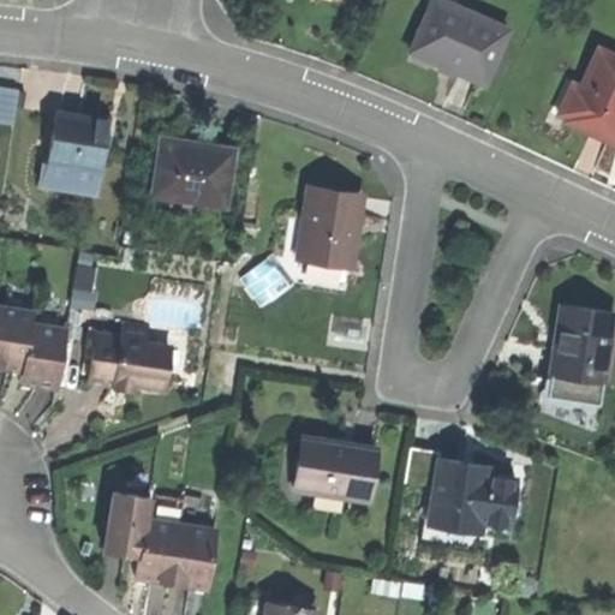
[(433,3),(429,11),(447,21),(452,12),(433,3)]
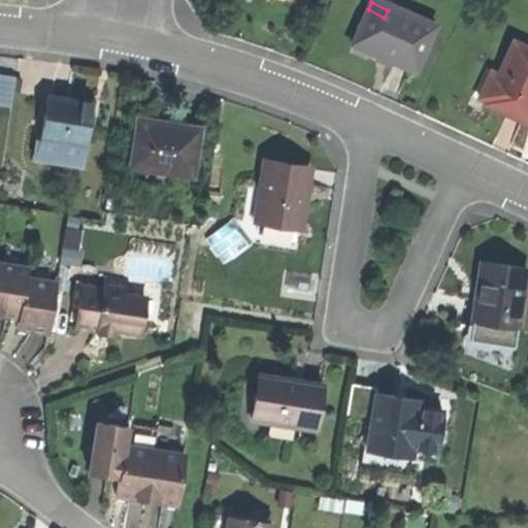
[(368,9),(350,47),(377,61),(378,59),(382,60),(387,62),(385,66),(411,79),(434,33),(388,10),(384,18),(368,9)]
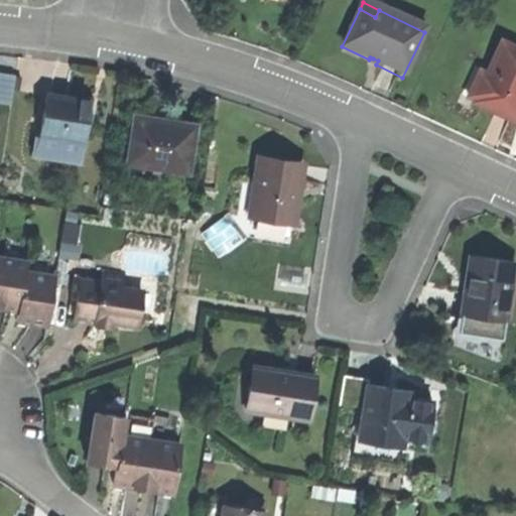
[(489,114),(512,125),(515,115),(515,48),(498,40),(484,73),(471,101),(469,105),(489,114)]
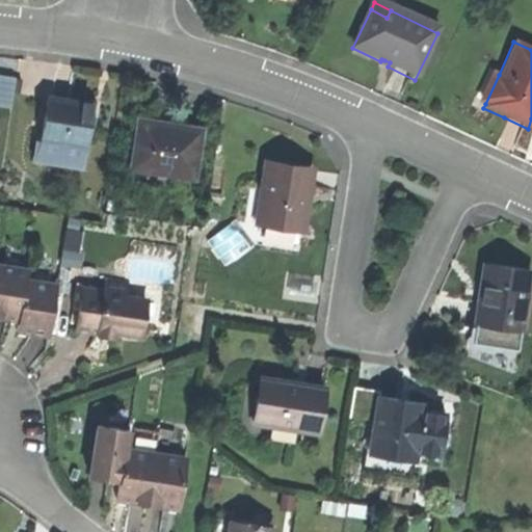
[(478,101),(485,104),(499,75),(491,72),(478,101)]
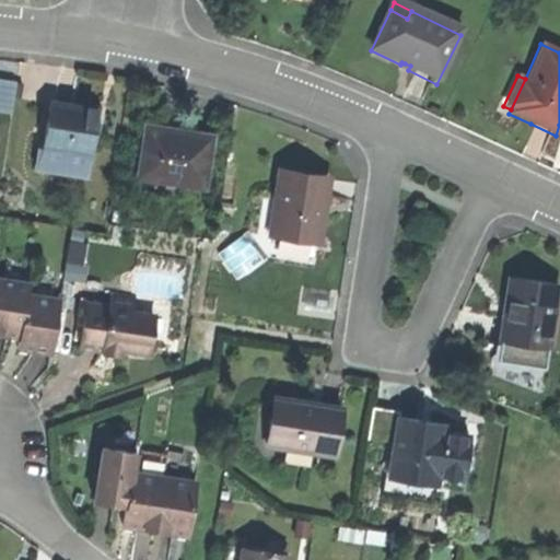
[(42,151),(90,158),(96,113),(71,109),(48,106),(42,151)]
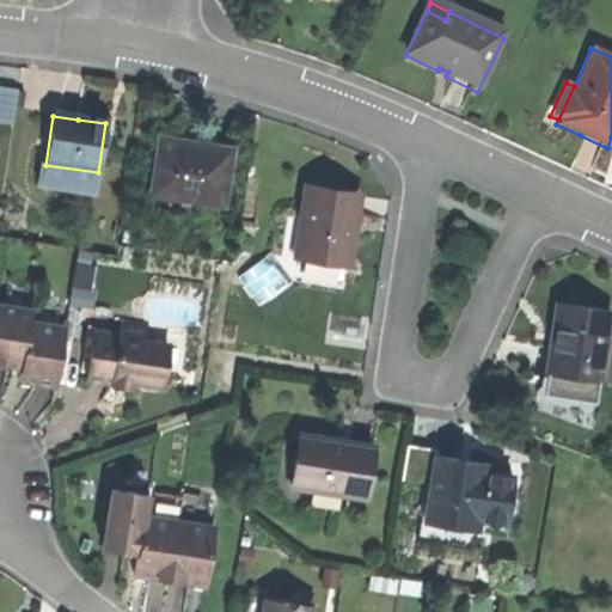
[(150,194),(220,206),(230,153),(193,147),(158,141),(150,194)]
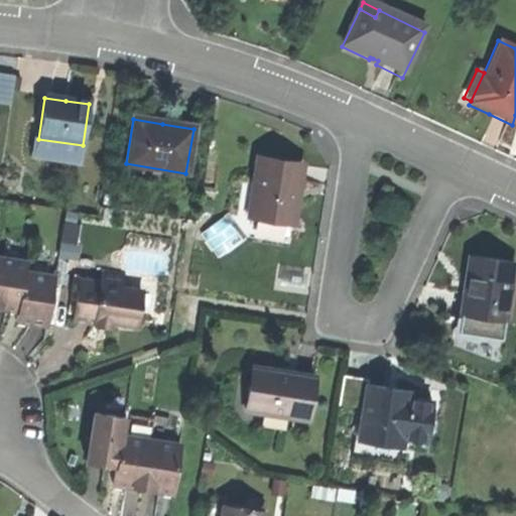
[(80,167),(83,145),(38,139),(35,161),(80,167)]
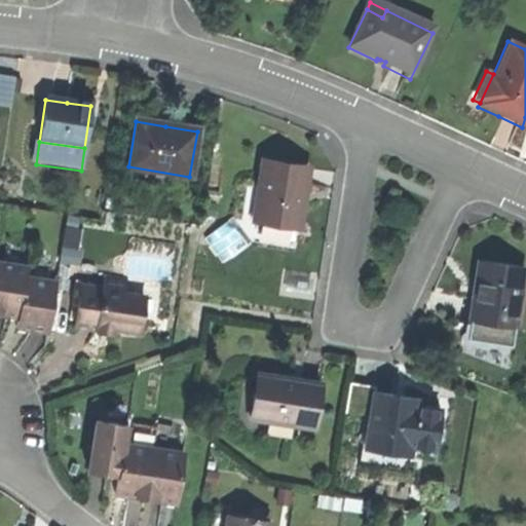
[(255,224),(300,231),(308,171),(286,167),(263,164),(255,224)]
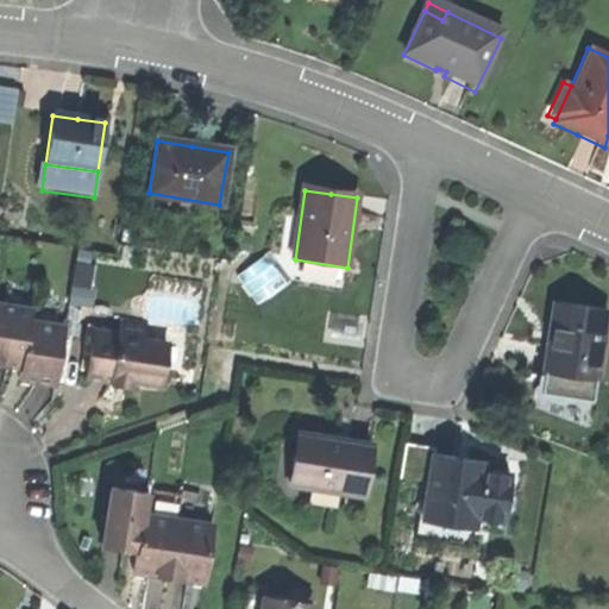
[(233,258),(249,259),(250,242),(236,240),(233,258)]
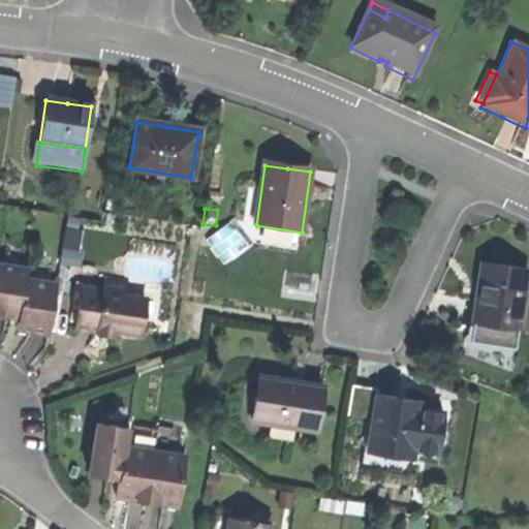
[(209,237),(226,259),(249,241),(231,219),(209,237)]
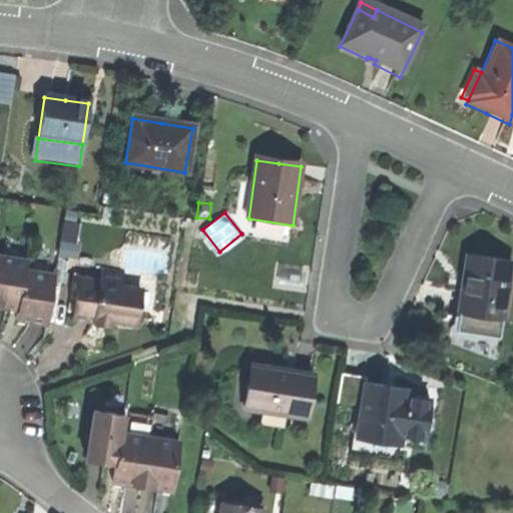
[(0,306),(4,307),(19,309),(25,271),(26,261),(0,255),(0,306)]
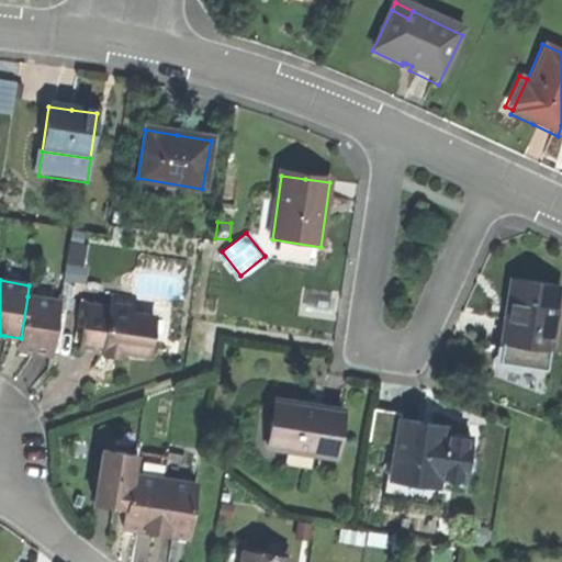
[(532,285),(509,282),(506,305),(509,306),(504,346),(551,352),(559,289),(532,285)]
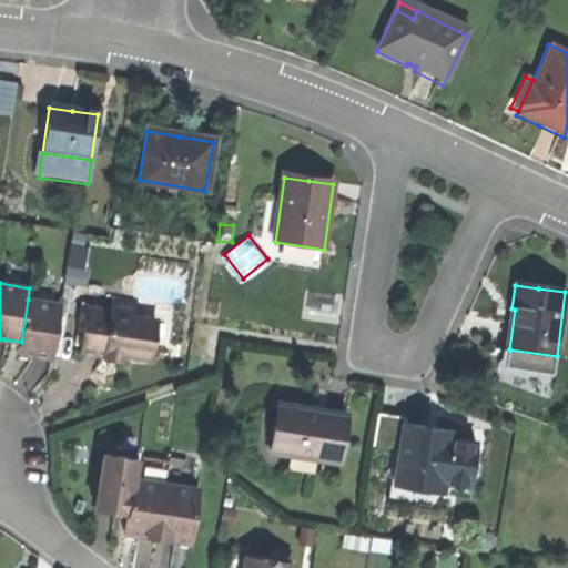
[(36,355),(53,358),(61,304),(28,300),(21,342),(20,353),(36,355)]
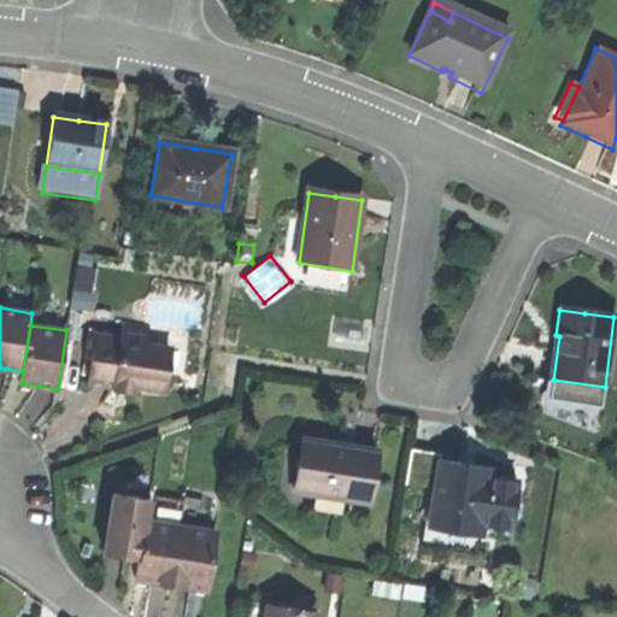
[(97,335),(90,387),(113,389),(113,394),(118,394),(119,389),(127,391),(133,392),(133,397),(137,397),(139,392),(168,395),(170,371),(165,371),(168,346),(150,344),(151,330),(124,327),(123,338),(97,335)]
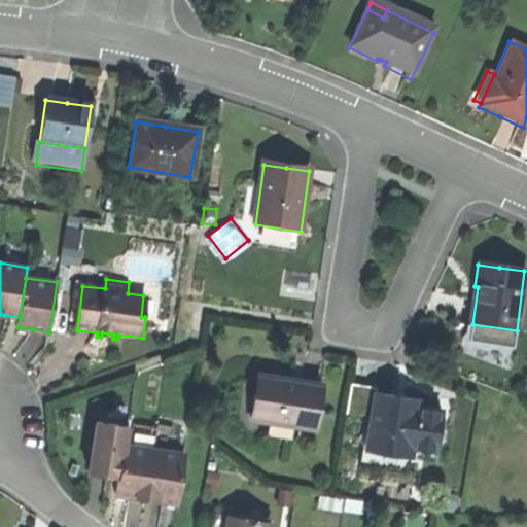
[(515,344),(517,330),(472,324),(469,324),(467,338),(515,344)]
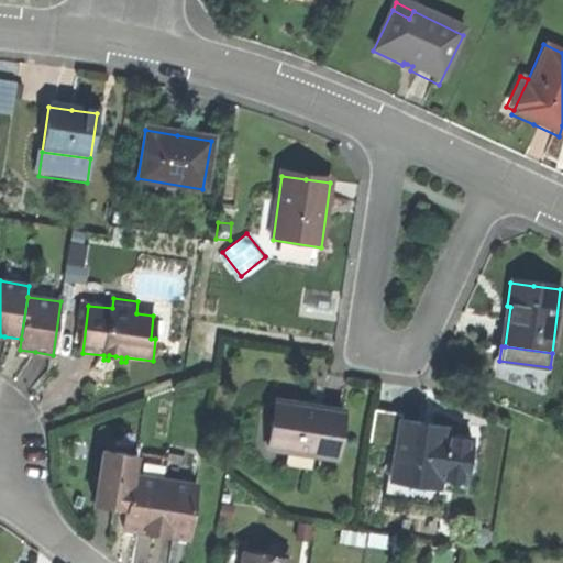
[(308,410),(274,406),(267,453),(337,463),(344,416),(308,410)]
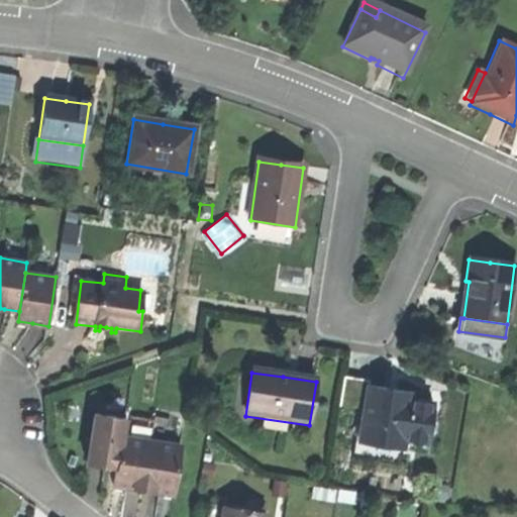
[(388,394),(367,391),(360,442),(404,447),(404,443),(409,404),(410,396),(388,394)]
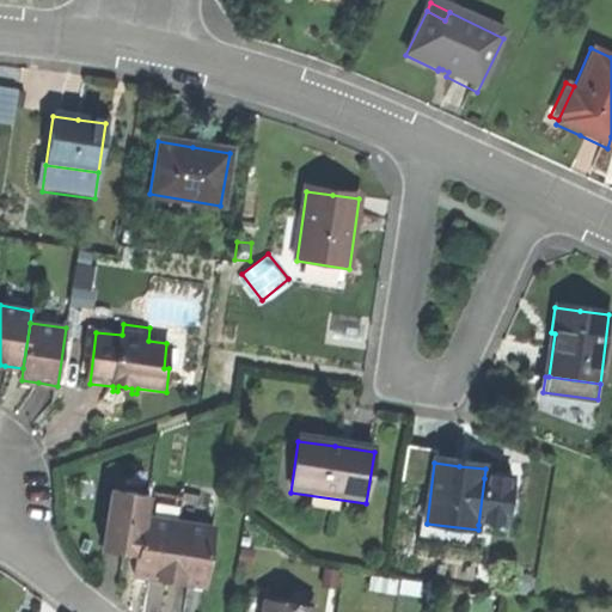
[(510,482),(484,478),(478,525),(506,528),(510,482)]
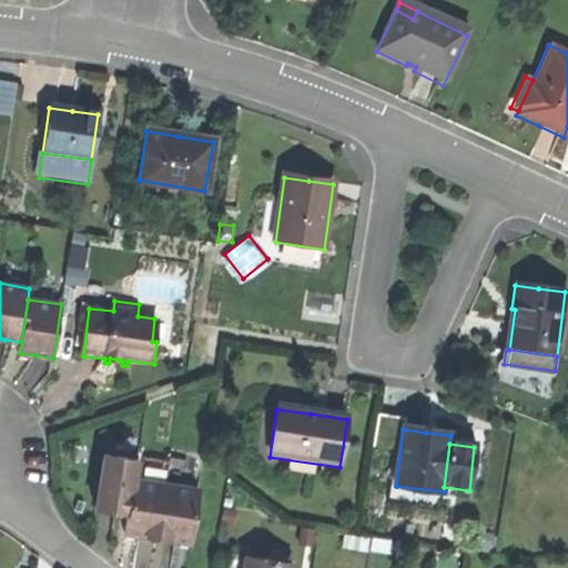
[(111,509),(130,511),(134,478),(137,456),(103,452),(97,507),(111,509)]
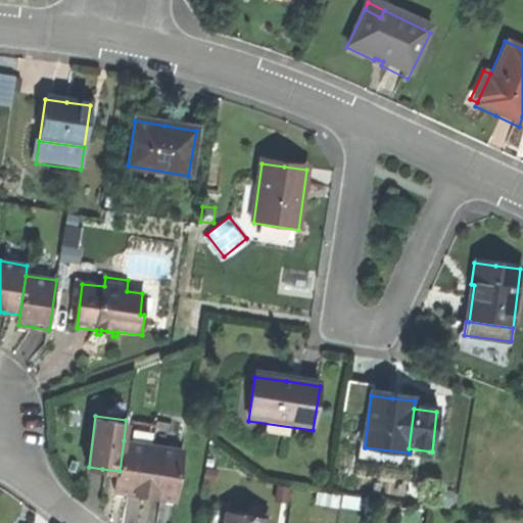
[(131,492),(146,494),(152,444),(124,440),(120,471),(116,490),(131,492)]
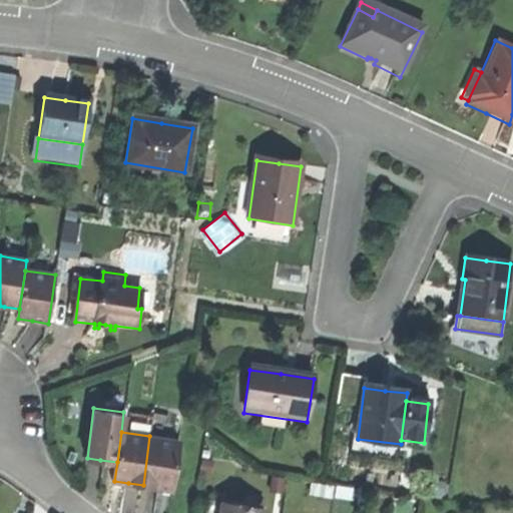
[(159,487),(173,489),(180,440),(149,436),(143,485),(159,487)]
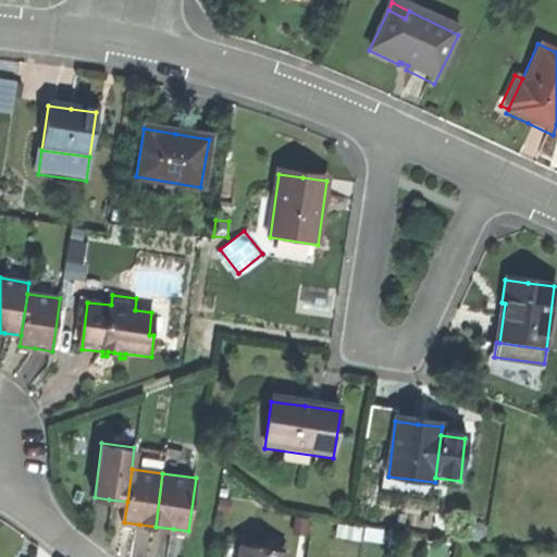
[(434,489),(435,482),(388,477),(387,483),(434,489)]
